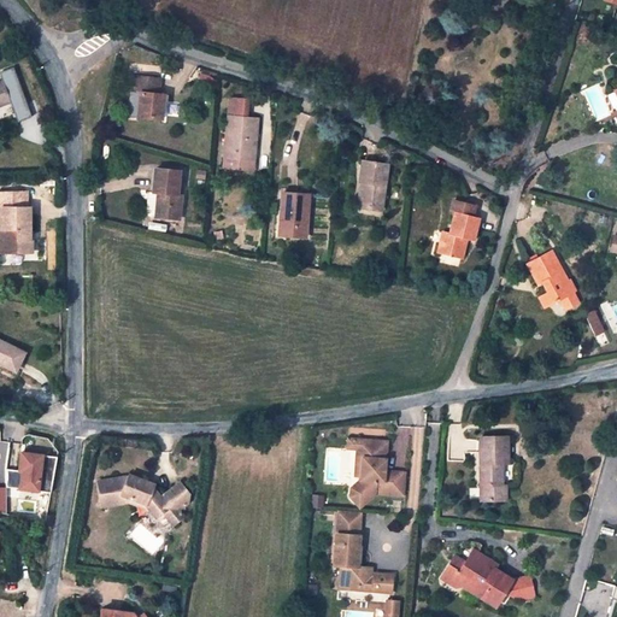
[(134,76),(133,92),(139,93),(137,101),(136,117),(162,119),(164,95),(159,95),(160,80),(134,76)]
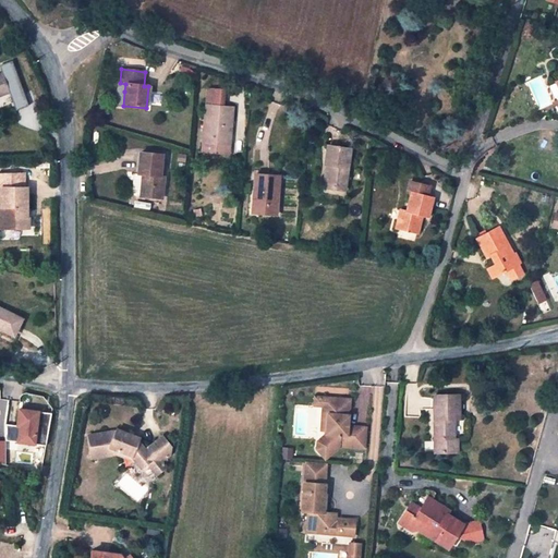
[(20,86),(14,72),(3,76),(2,74),(0,74),(0,95),(9,93),(8,91),(20,86)]
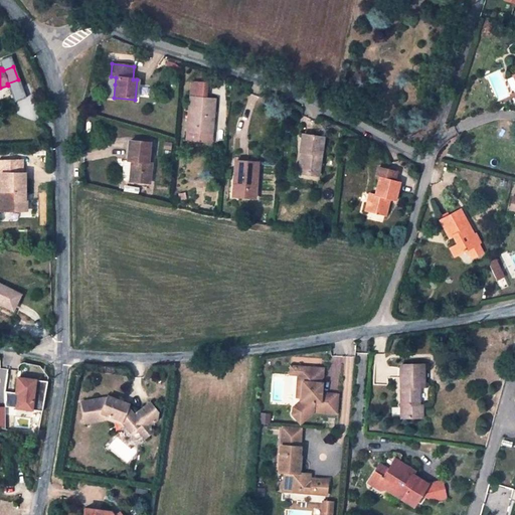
[(191,82),(189,98),(186,140),(211,142),(214,100),(216,84),(191,82)]
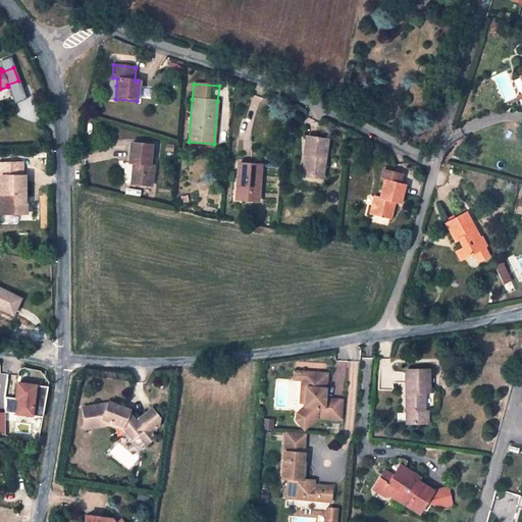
[(306,137),(304,155),(307,155),(305,175),(321,178),(327,140),(306,137)]
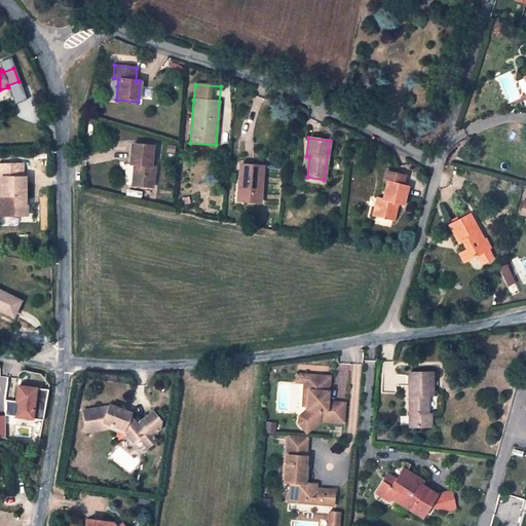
[(122,184),(132,185),(152,187),(154,166),(151,166),(153,146),(132,144),(129,164),(124,163),(121,166),(119,181),(122,184)]
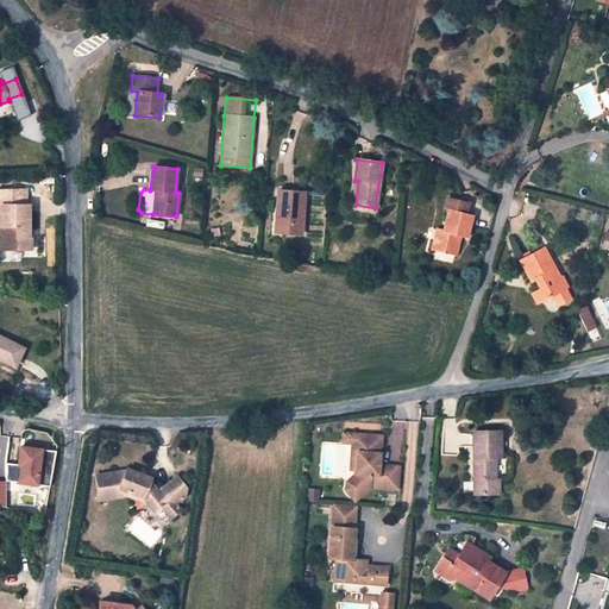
[(278,190),(276,214),(281,214),(280,234),(301,236),(305,193),(293,192),(278,190)]
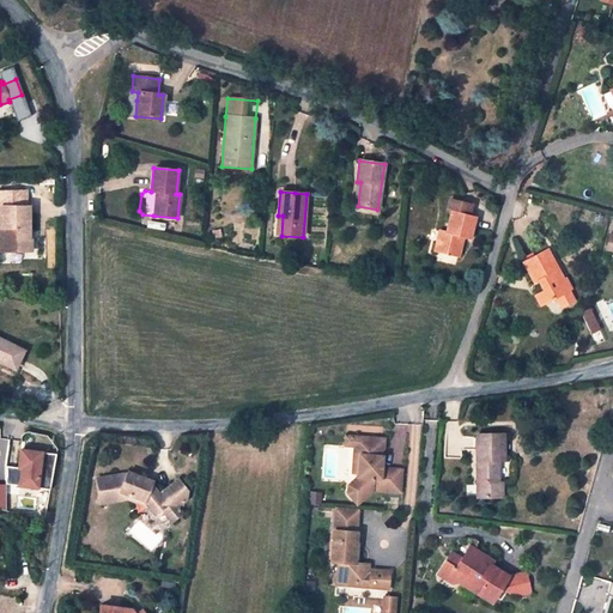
[(448,211),(451,212),(447,232),(439,230),(434,252),(460,258),(465,238),(471,241),(475,218),(469,216),(472,205),(450,200),(448,211)]
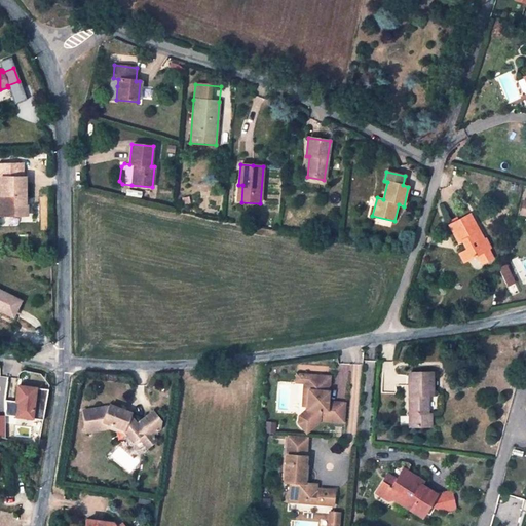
[(10,178),(0,178),(0,180),(0,195),(0,216),(26,216),(26,204),(24,204),(24,198),(26,198),(26,178),(10,178)]
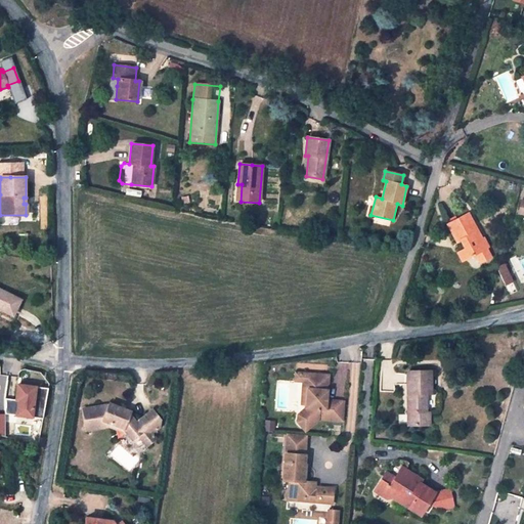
[(486,248),(468,214),(448,225),(457,243),(461,242),(465,248),(469,257),(486,248)]
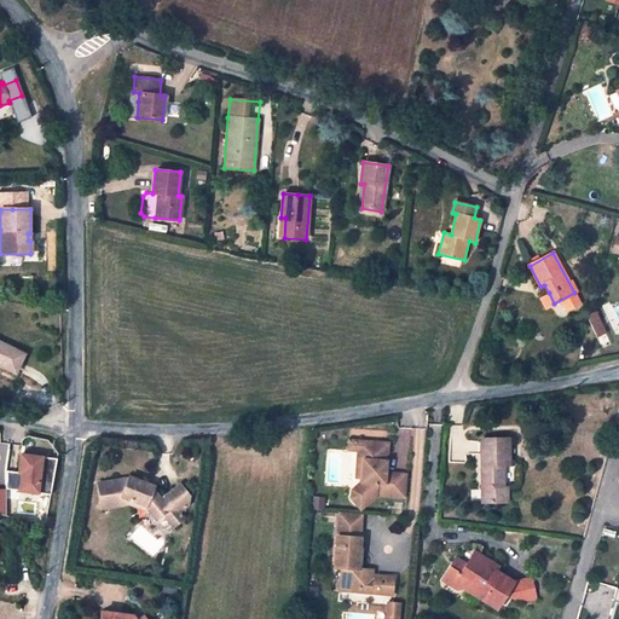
[(554,304),(549,293),(539,299),(545,310),(554,304)]
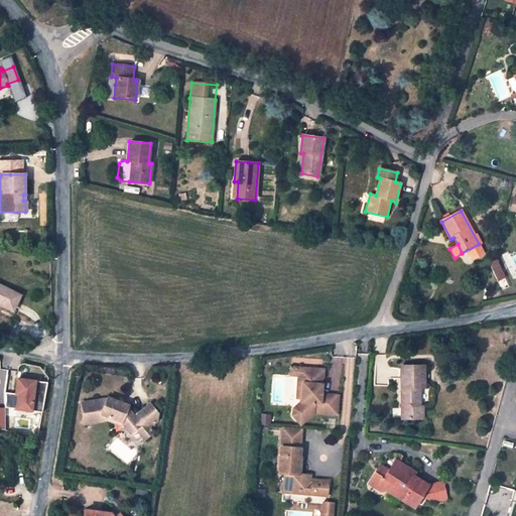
[(499,282),(507,278),(499,261),(491,264),(499,282)]
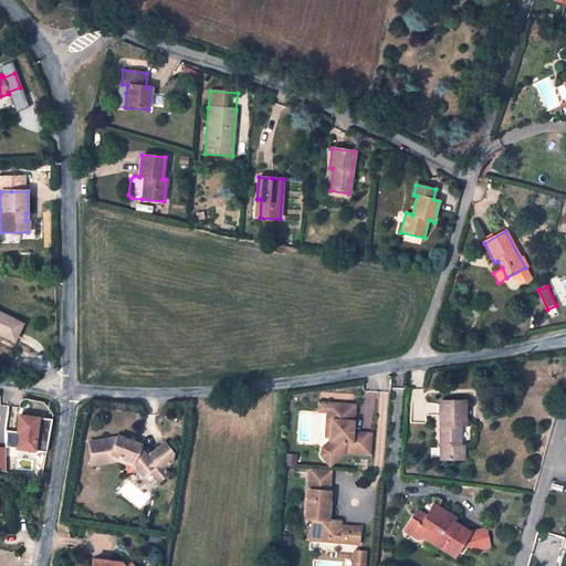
[(0,333),(14,341),(22,324),(0,312),(0,333)]
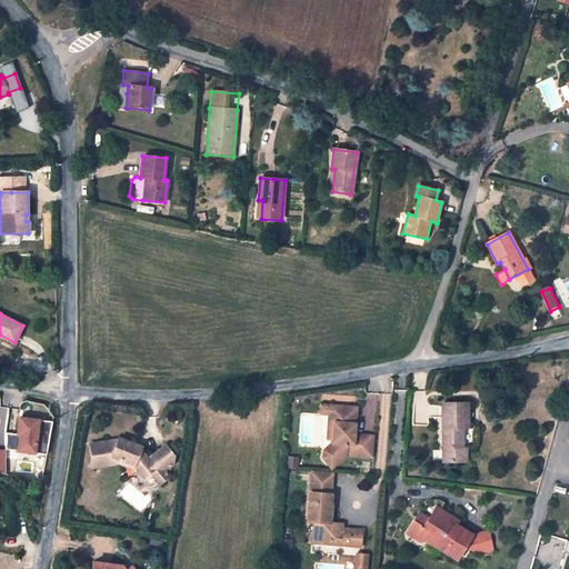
[(328,438),(333,439),(336,405),(321,403),(321,412),(330,413),(328,438)]
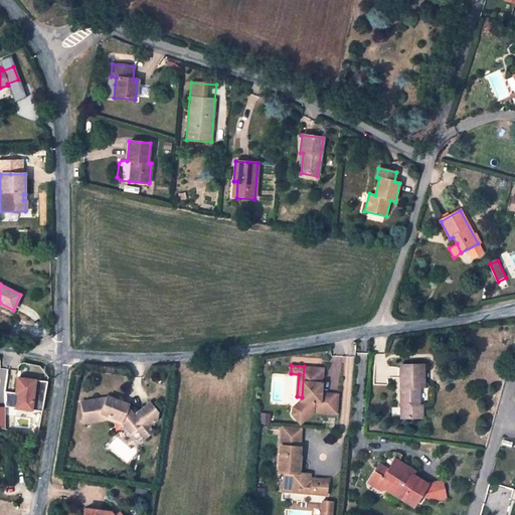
[(401,417),(422,417),(422,405),(419,405),(418,387),(423,387),(423,365),(400,365),(401,417)]
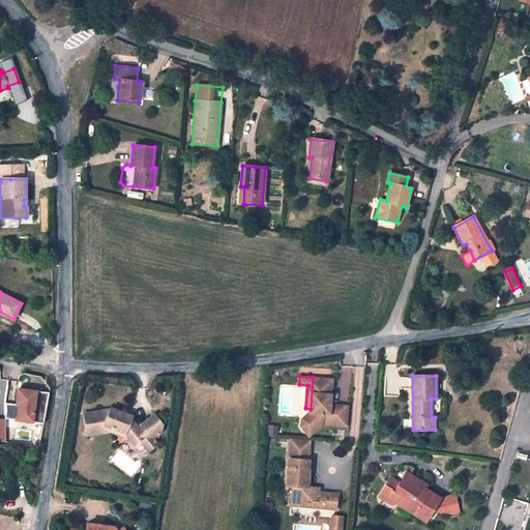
[(301,418),(301,425),(305,432),(313,432),(322,423),(322,422),(346,424),(348,406),(331,404),(328,398),(328,393),(332,387),(333,379),(313,377),(311,409),(311,411),(301,418)]
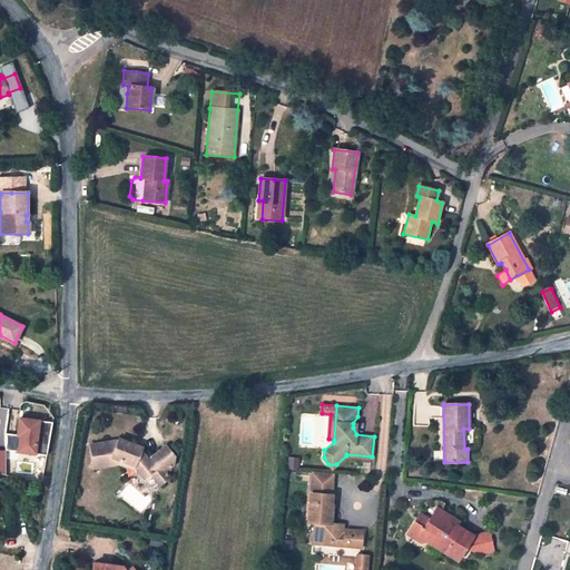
[(20,420),(17,435),(20,435),(18,451),(36,453),(41,423),(32,422),(25,421),(20,420)]
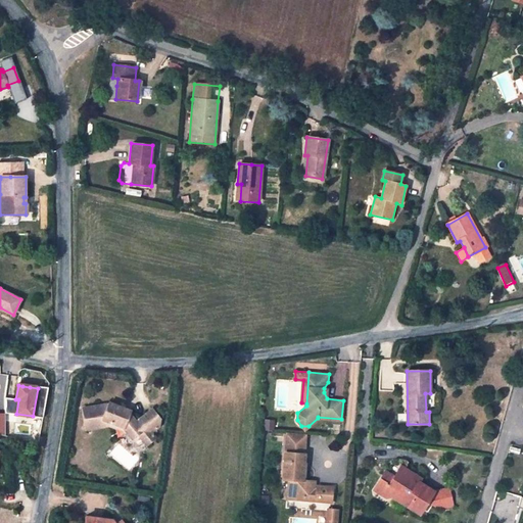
[(124,411),(122,408),(109,402),(108,405),(83,409),(86,430),(108,426),(126,432),(132,440),(138,435),(144,430),(148,434),(150,432),(159,426),(160,419),(152,410),(136,422),(129,413),(124,411)]
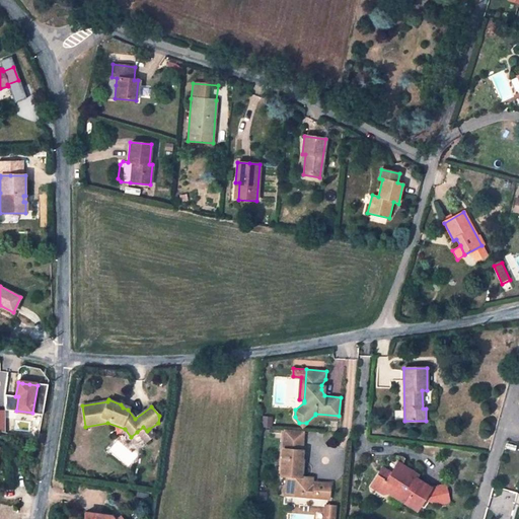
[(143,427),(137,432),(145,442),(154,435),(149,429),(147,431),(143,427)]
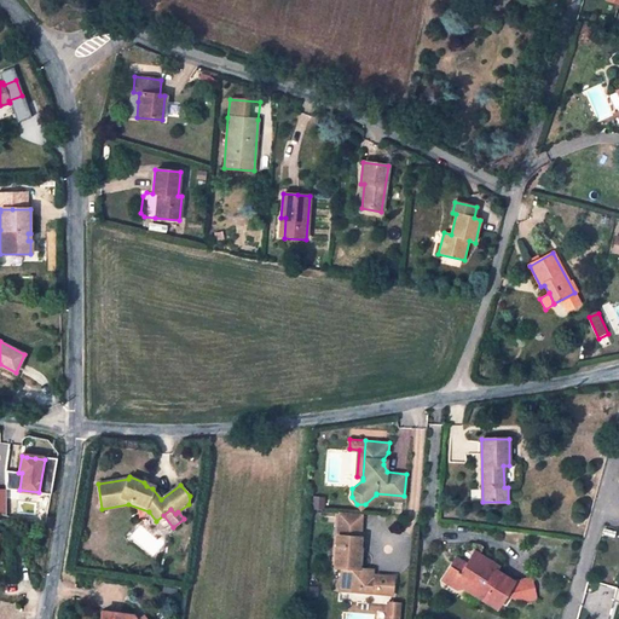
[(339,512),(337,536),(362,538),(363,513),(339,512)]
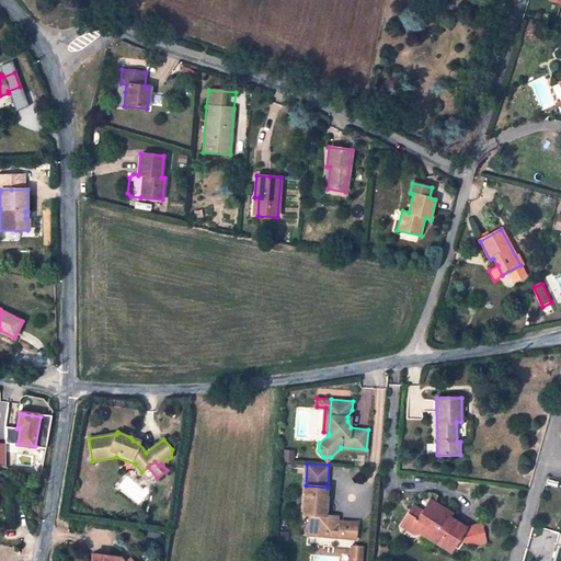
[(307,536),(324,537),(325,531),(336,533),(338,525),(338,522),(333,522),(333,516),(329,516),(325,515),(327,499),(328,488),(306,485),(304,515),(309,515),(307,536)]
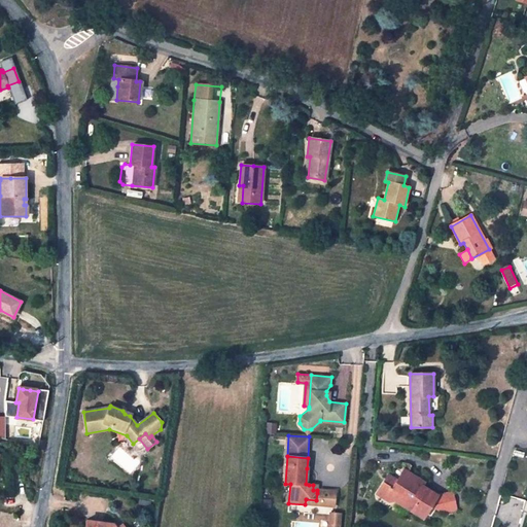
[(383,483),(377,491),(390,500),(395,500),(422,519),(431,506),(441,513),(451,511),(449,494),(437,496),(423,487),(421,488),(415,485),(419,479),(405,469),(397,481),(392,489),(383,483)]
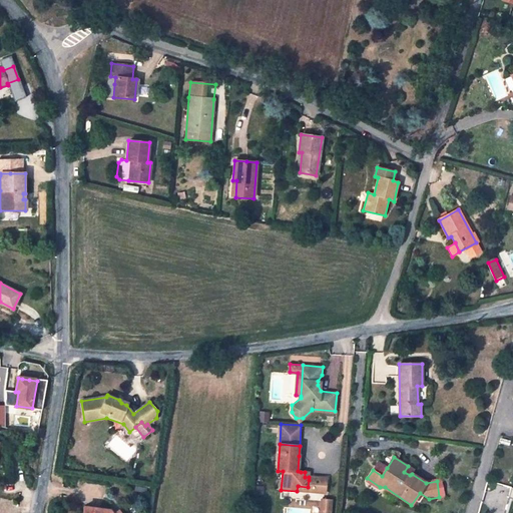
[(378,462),(373,470),(382,476),(387,468),(378,462)]
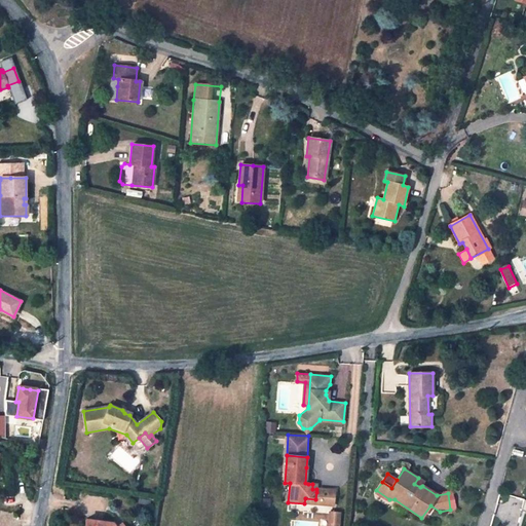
[(423,482),(418,478),(414,484),(420,487),(422,486),(423,482)]
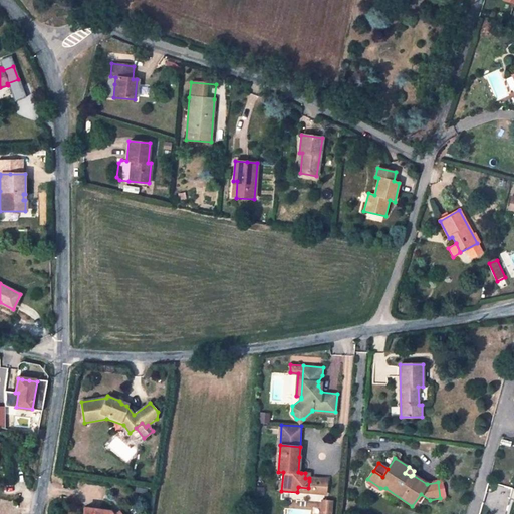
[(311,481),(309,481),(308,488),(308,493),(312,494),(313,489),(326,490),(326,480),(312,479),(311,481)]
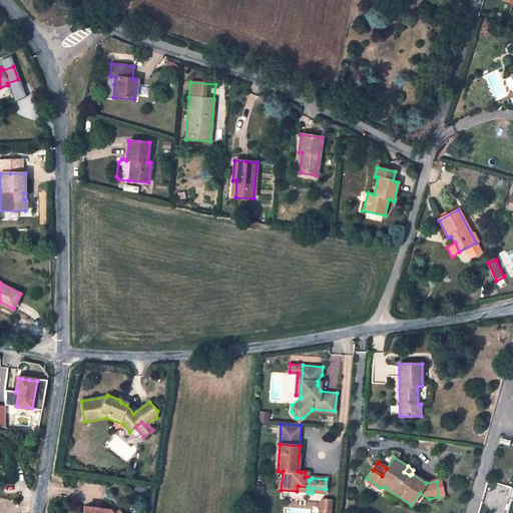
[(330,512),(332,501),(322,500),(320,512),(330,512)]
